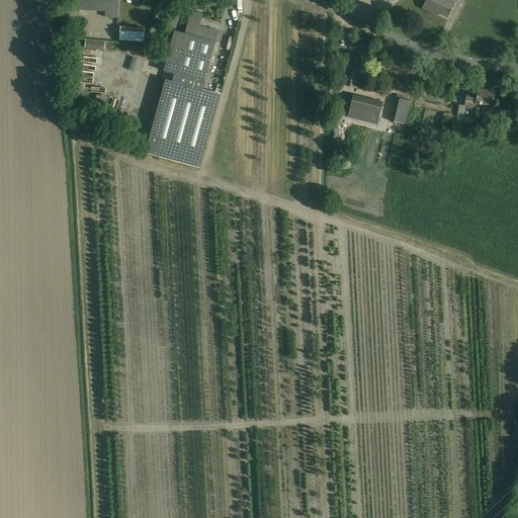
[(80,0),(80,9),(106,11),(105,17),(118,18),(119,0),(80,0)]
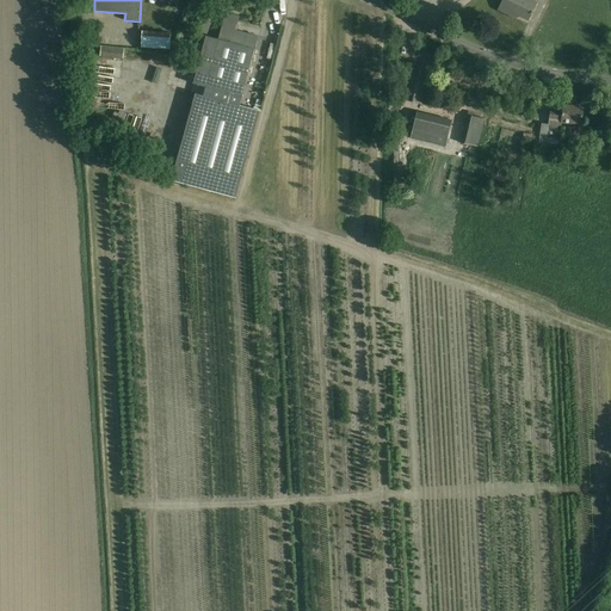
[(504,0),(499,10),(513,17),(514,13),(529,20),(531,13),(532,14),(534,12),(534,11),(537,2),(531,0),(504,0)]
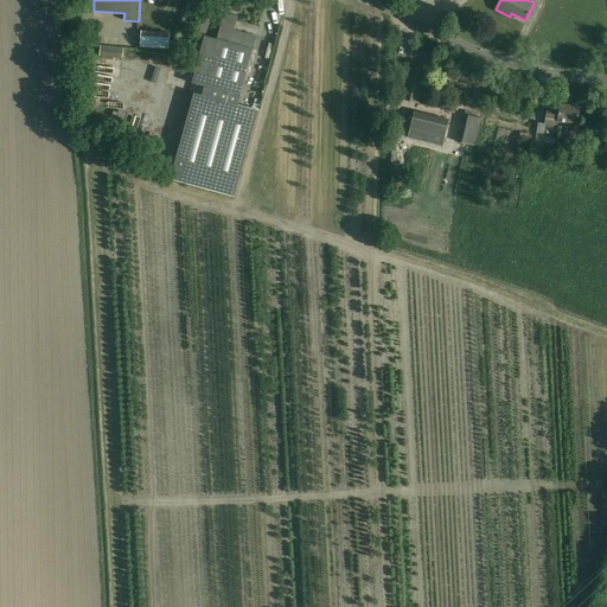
[(241,96),(257,37),(235,31),(238,17),(224,13),(218,39),(205,36),(202,48),(192,82),(206,87),(204,95),(197,93),(172,176),(235,195),(255,121),(259,110),(237,104),(240,96),(241,96)]
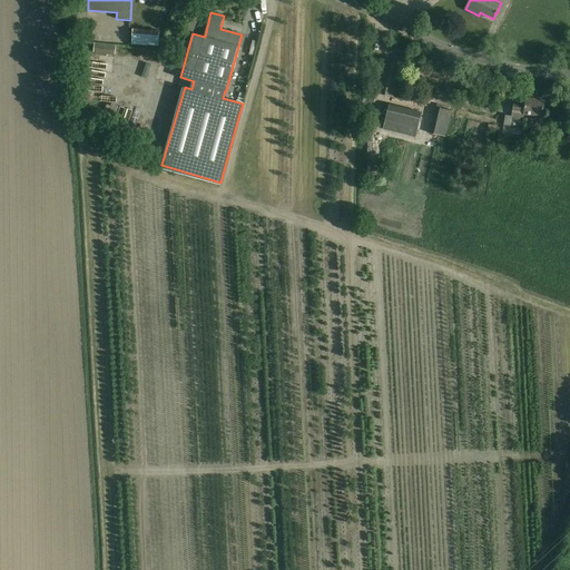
[(133,29),(133,43),(159,46),(159,31),(133,29)]
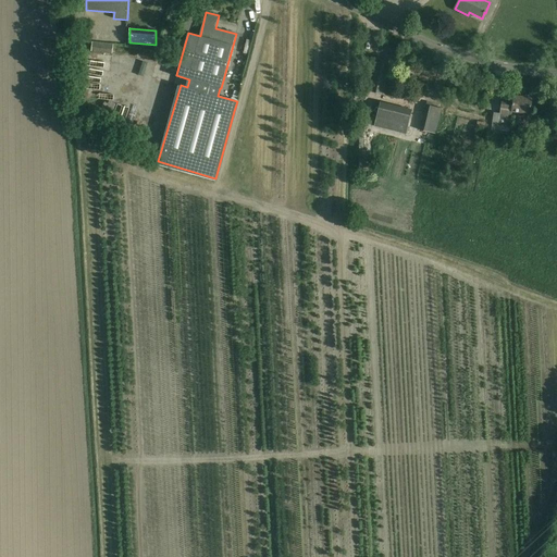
[(112,54),(113,45),(93,41),(91,51),(112,54)]
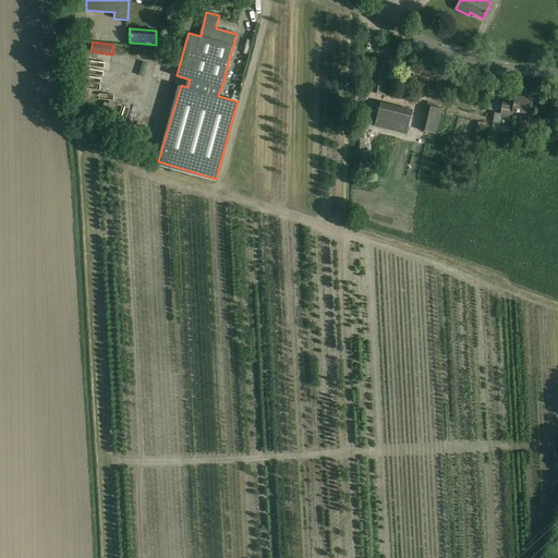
[(108,79),(109,73),(94,70),(93,75),(108,79)]
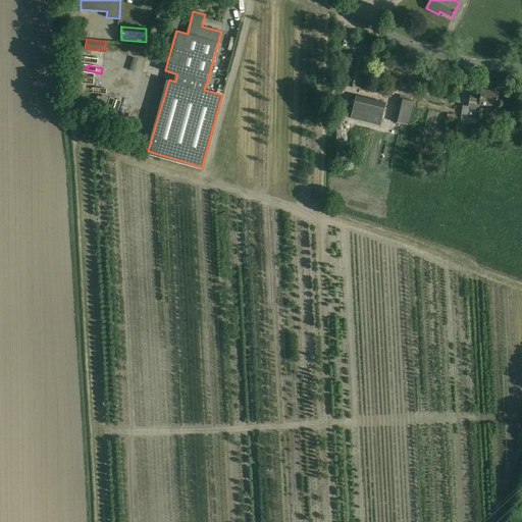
[(104,74),(116,76),(117,70),(105,68),(104,74)]
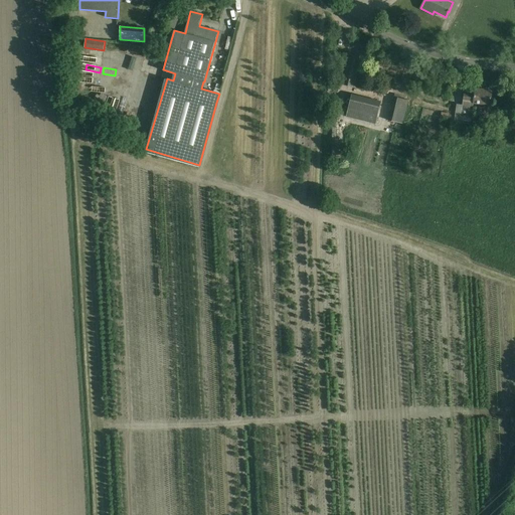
[(96,84),(98,73),(83,71),(82,82),(96,84)]
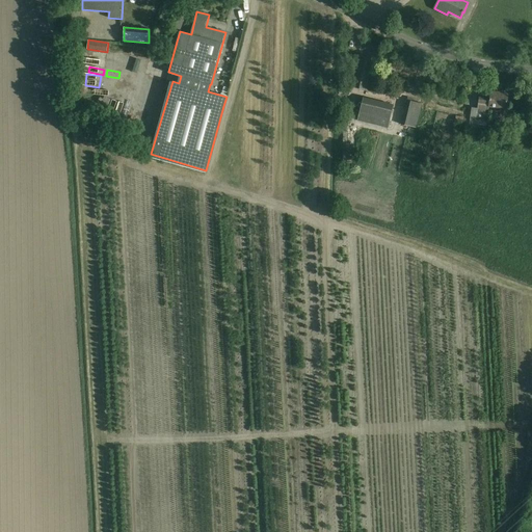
[(506,108),(507,104),(508,94),(491,91),(490,97),(479,96),(478,108),(472,107),(470,127),(486,129),(489,106),(506,108)]
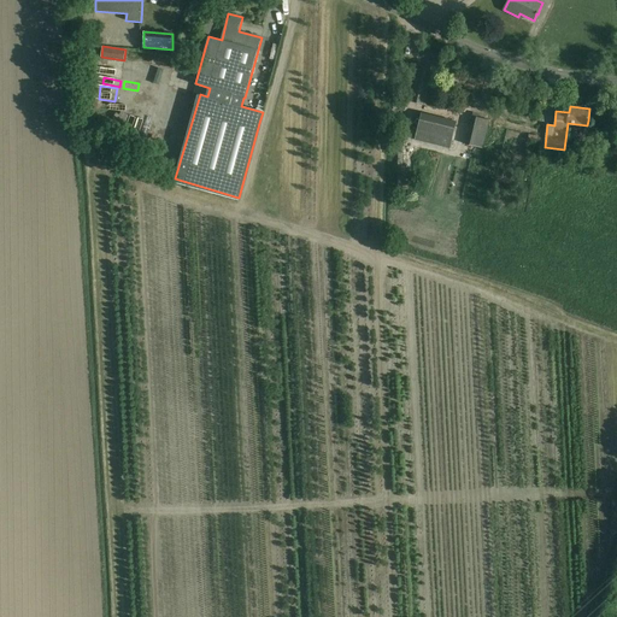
[(457,122),(422,113),(415,140),(451,148),(457,122)]
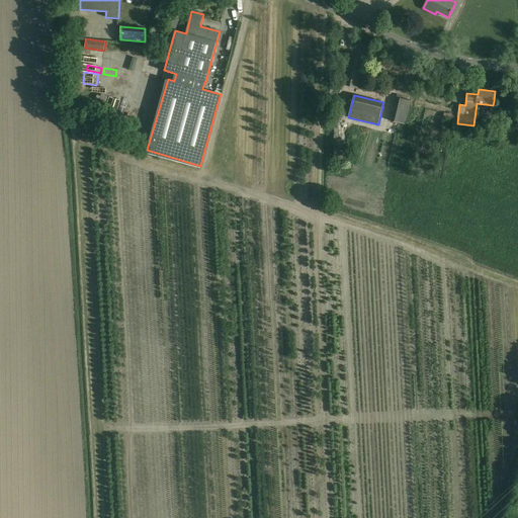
[(391,127),(405,131),(409,106),(395,103),(391,127)]
